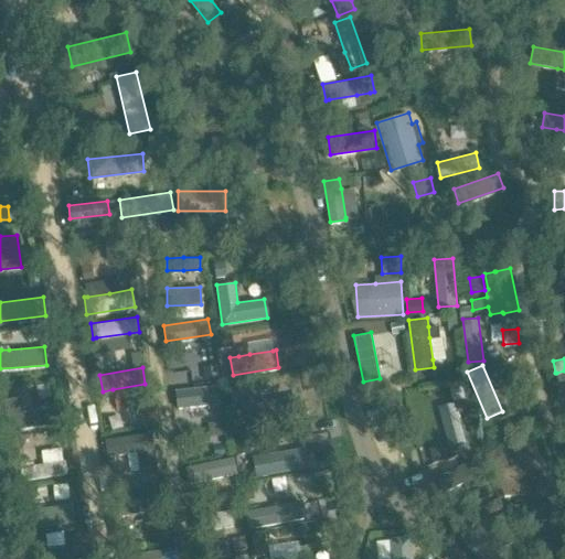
[(221,385),(177,389),(178,406),(222,401),(221,385)]
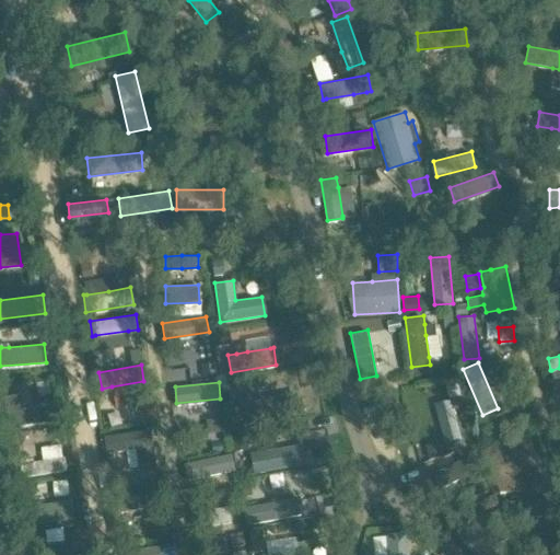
[(7,425),(48,419),(46,403),(24,406),(22,392),(2,395),(7,425)]
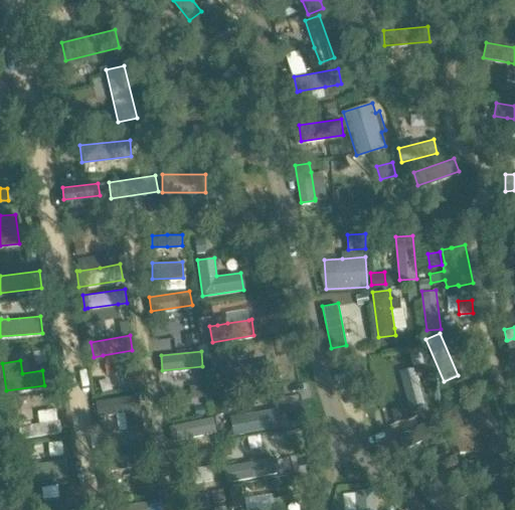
[(273,360),(222,368),(225,387),(276,379),(273,360)]
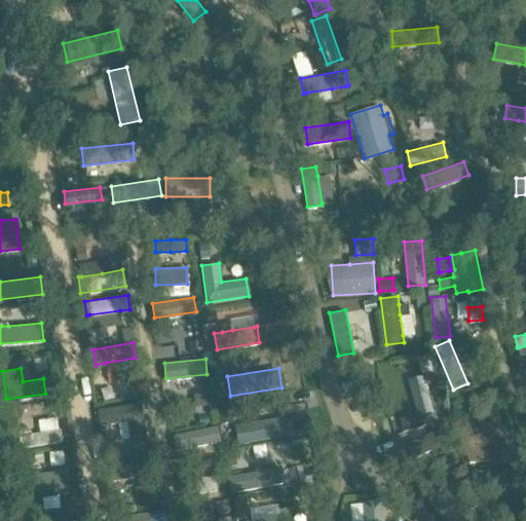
[(423,373),(408,377),(419,420),(435,416),(423,373)]
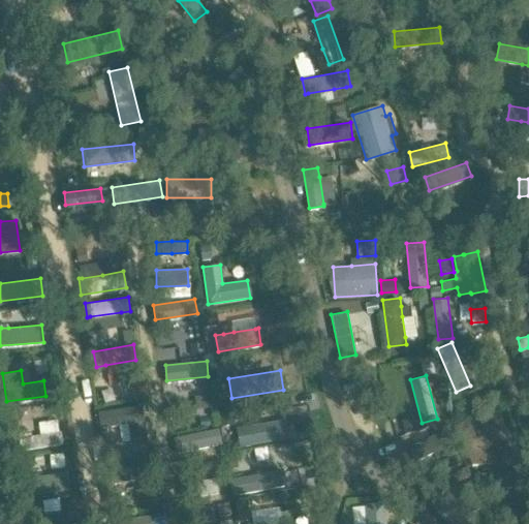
[(116,380),(100,382),(102,398),(118,396),(116,380)]
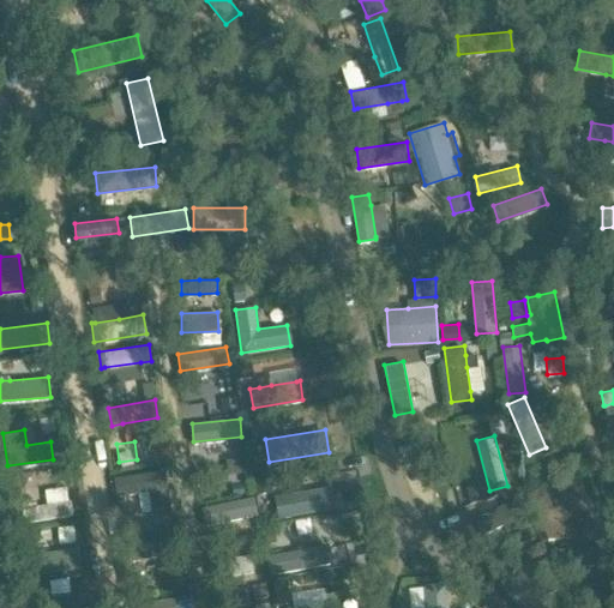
[(456,450),(455,465),(470,465),(470,450),(456,450)]
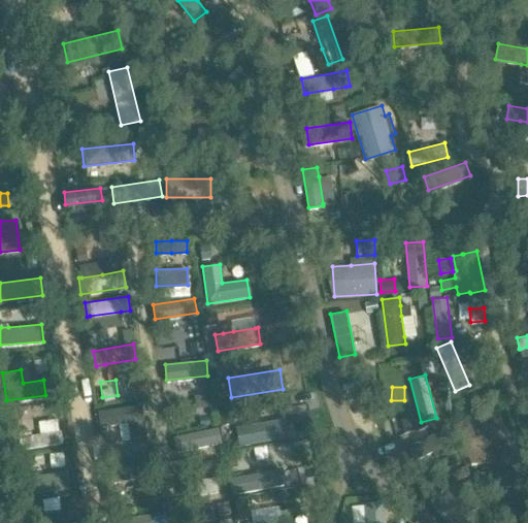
[(142,403),(98,410),(100,424),(128,420),(130,436),(146,434),(142,403)]
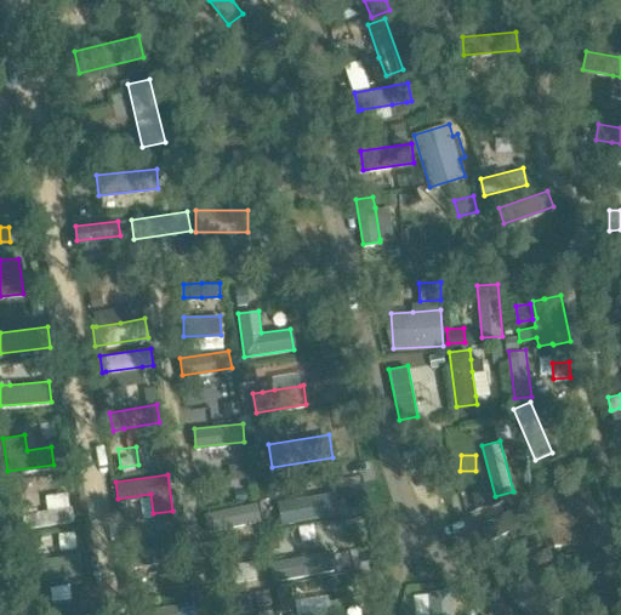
[(554,544),(603,541),(602,522),(577,523),(579,519),(563,510),(560,513),(550,490),(533,497),(554,544)]
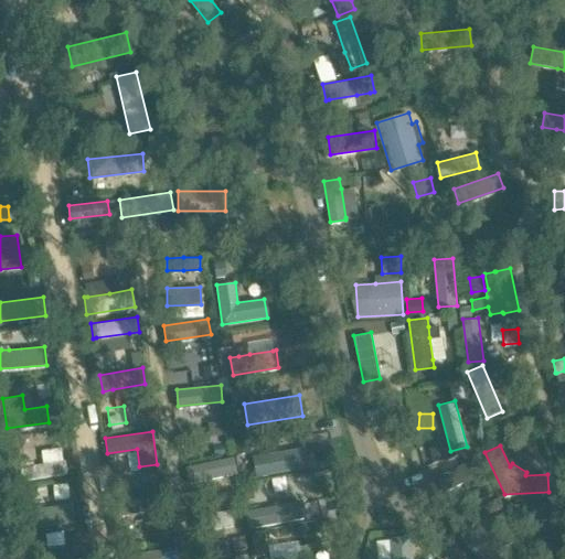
[(304,447),(253,455),(256,475),(307,466),(304,447)]
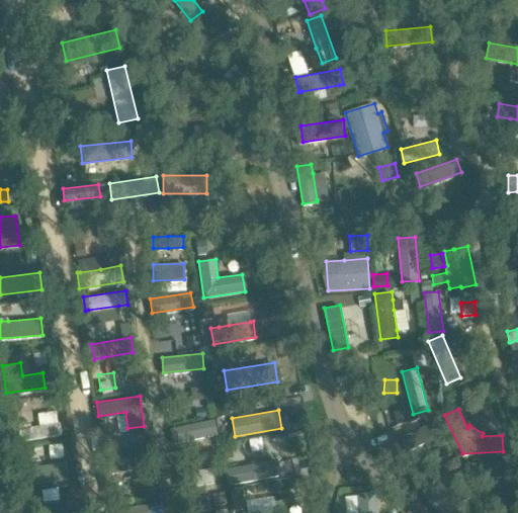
[(213,419),(170,428),(172,442),(217,433),(213,419)]
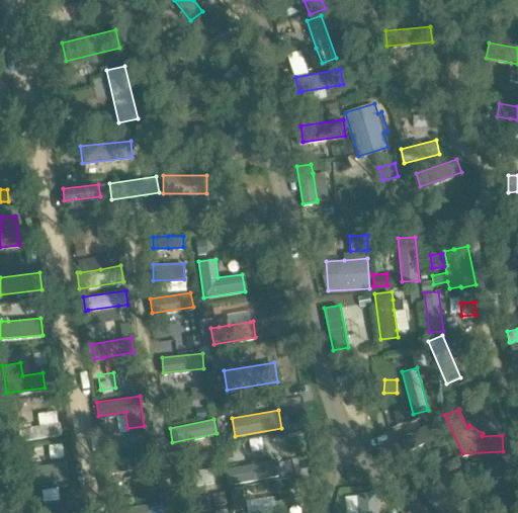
[(436,419),(396,437),(402,450),(424,441),(427,447),(430,445),(436,457),(450,451),(436,419)]
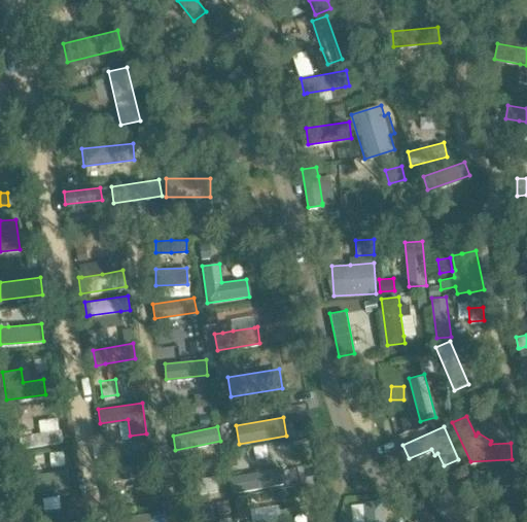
[(31,433),(19,435),(21,448),(62,441),(60,428),(58,429),(39,431),(31,433)]
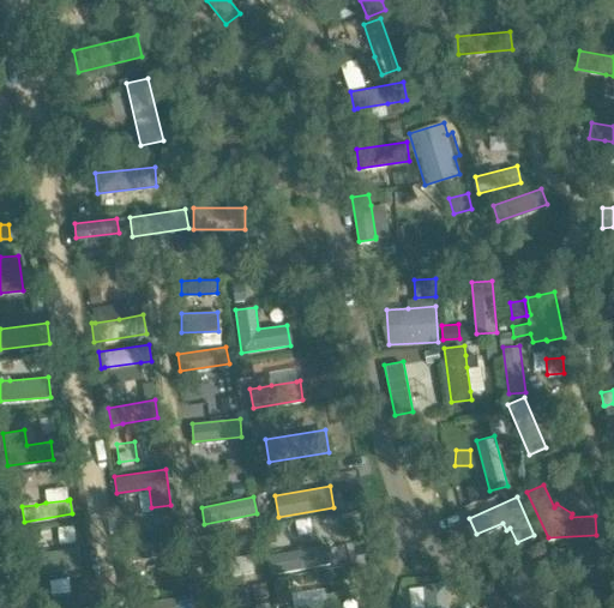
[(175,534),(127,543),(131,560),(179,551),(175,534)]
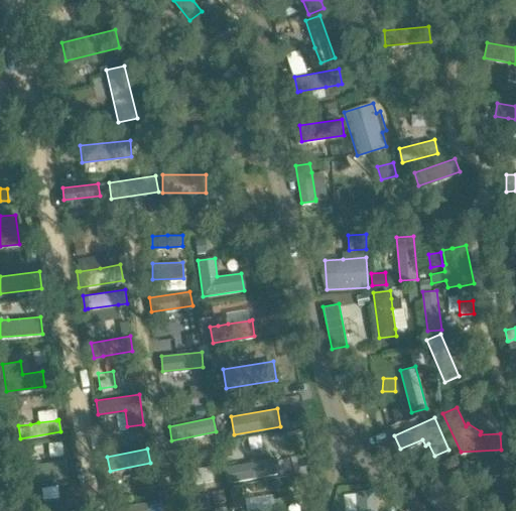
[(250,461),(223,466),(226,482),(277,472),(274,456),(257,460),(250,461)]
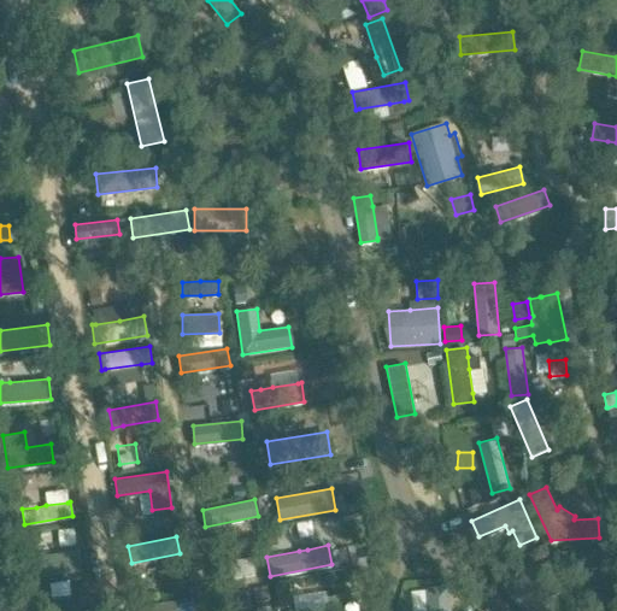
[(615,547),(562,551),(563,568),(616,565),(615,547)]
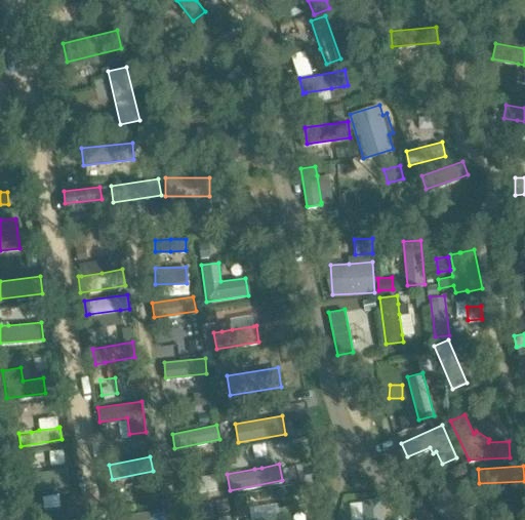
[(67,469),(19,475),(22,491),(69,485),(67,469)]
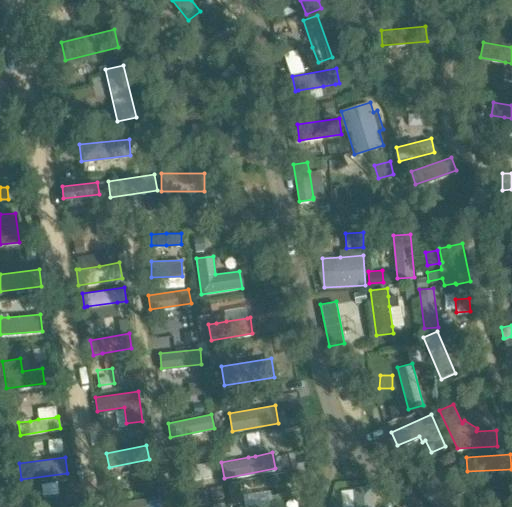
[(209,462),(177,467),(179,479),(211,474),(209,462)]
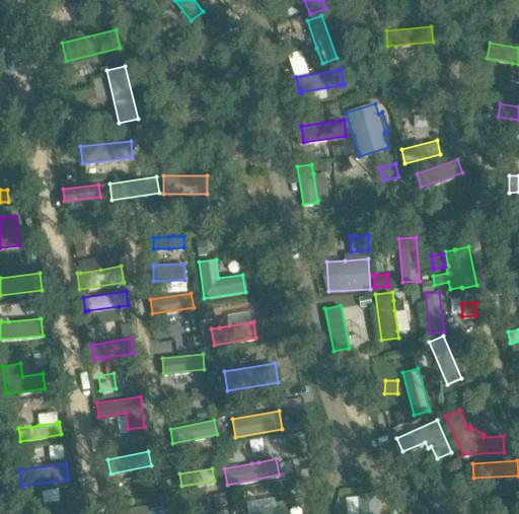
[(462,470),(423,489),(429,503),(455,491),(468,485),(462,470)]
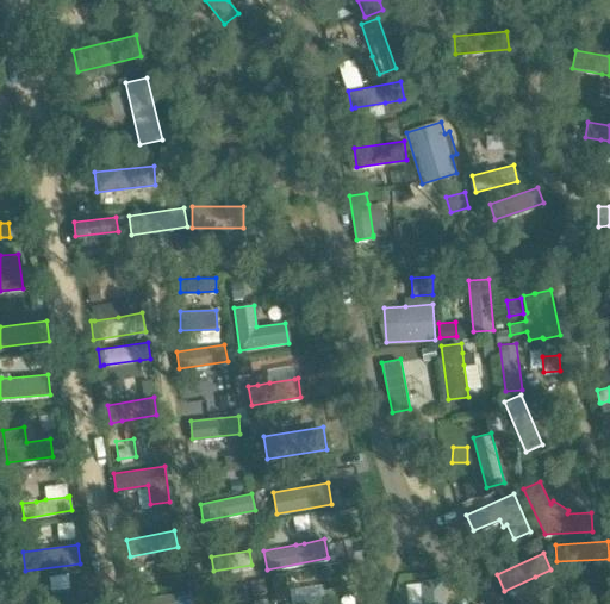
[(446,603),(444,577),(422,578),(422,583),(422,603),(446,603)]
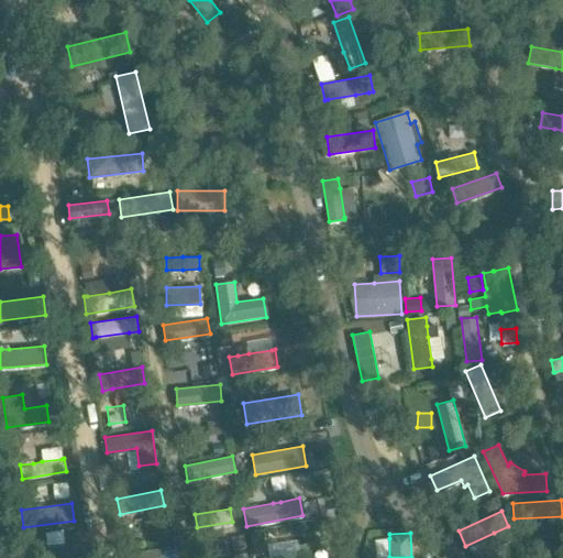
[(11,557),(9,537),(0,538),(0,557),(11,557)]
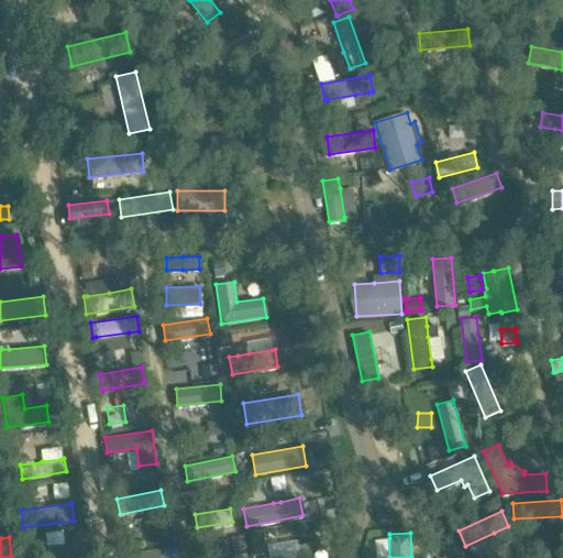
[(176,557),(174,545),(128,554),(129,557),(176,557)]
